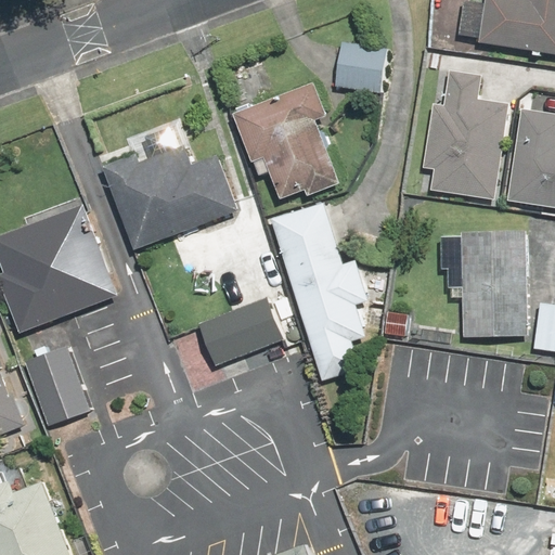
[(554,0),(483,0),(479,42),(554,51),(554,0)]
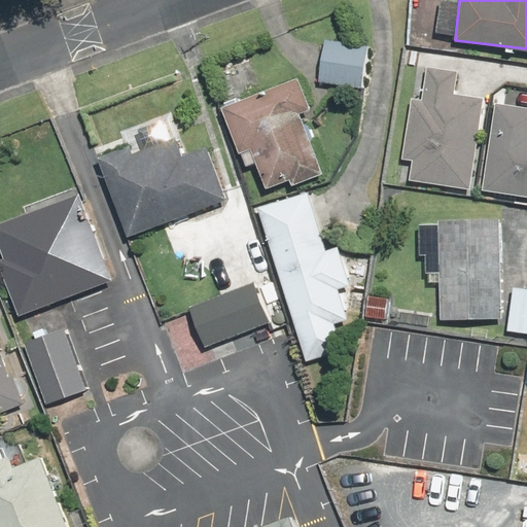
[(321,39),(318,84),(364,88),(367,42),(321,39)]
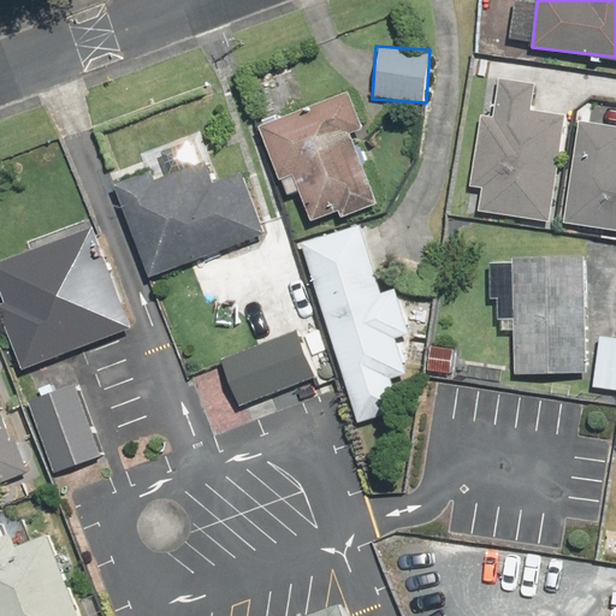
[(497,78),(491,116),(480,114),(468,188),(480,189),(477,214),(549,225),(566,117),(531,112),(535,84),(497,78)]
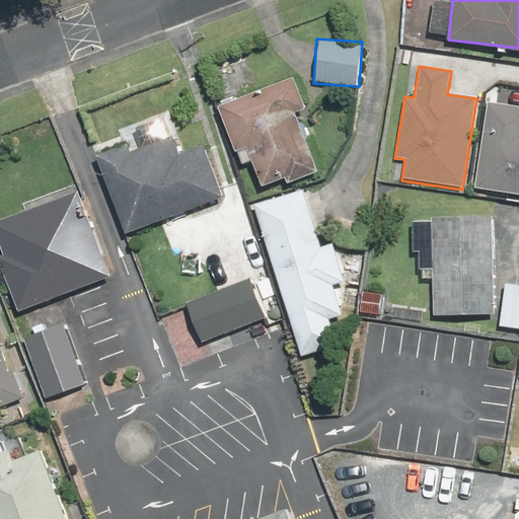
[(296,76),(261,88),(263,94),(243,100),(241,94),(216,102),(235,162),(251,157),(263,191),(317,172),(297,112),(306,108),(296,76)]
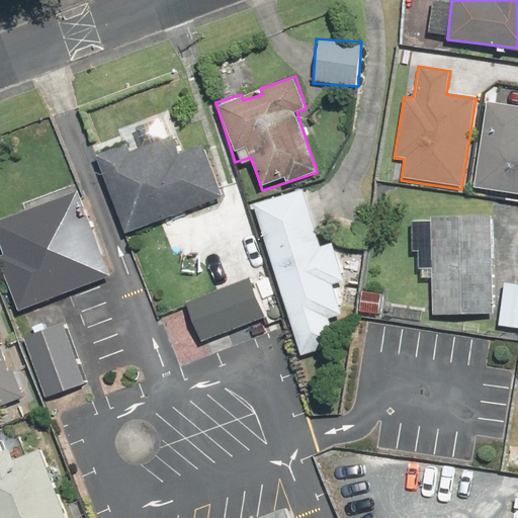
[(517,105),(486,101),(472,189),(517,195),(517,105)]
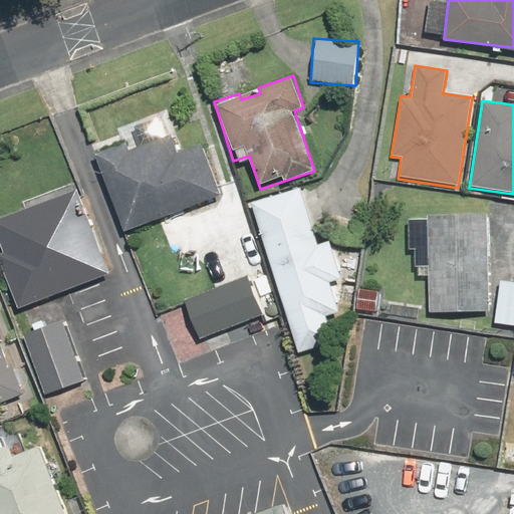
[(222,193),(201,139),(176,149),(168,127),(95,155),(124,230),(222,193)]
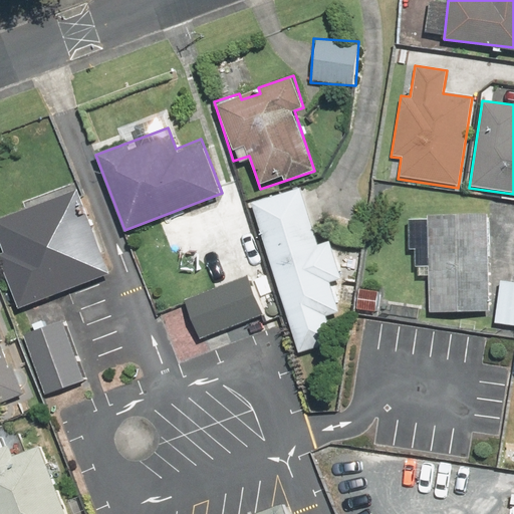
[(318,243),(300,186),(251,202),(297,352),(357,334),(328,240),(318,243)]
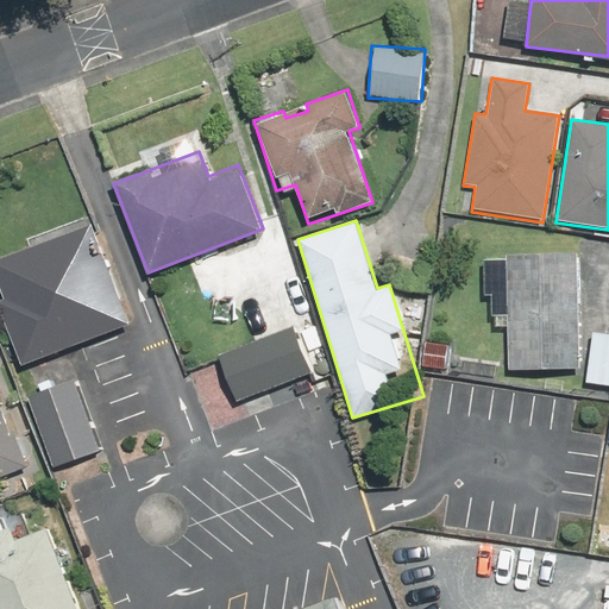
[(0,292),(1,297),(0,297),(0,318),(17,365),(129,325),(93,224),(0,257),(0,292)]
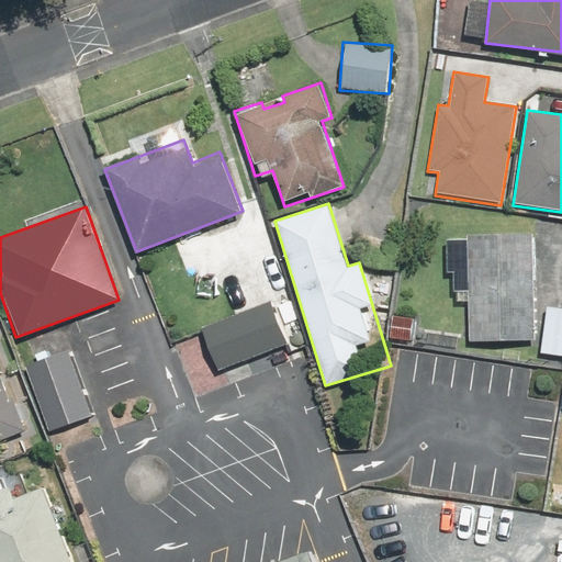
[(456,302),(469,303),(468,338),(534,339),(536,236),(470,235),(469,287),(456,285),(456,302)]
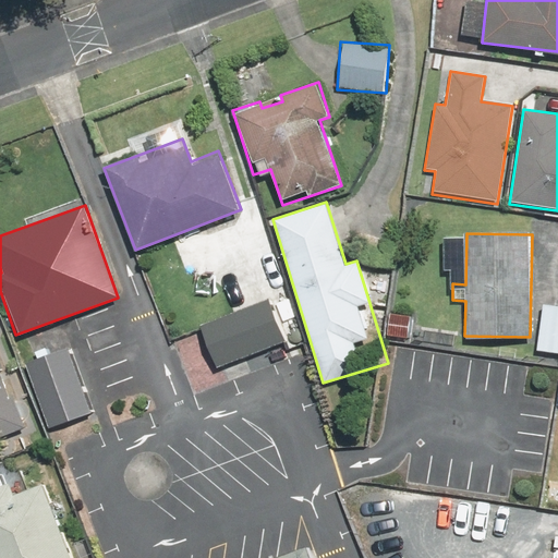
[(213,316),(228,361),(298,336),(282,291),(213,316)]
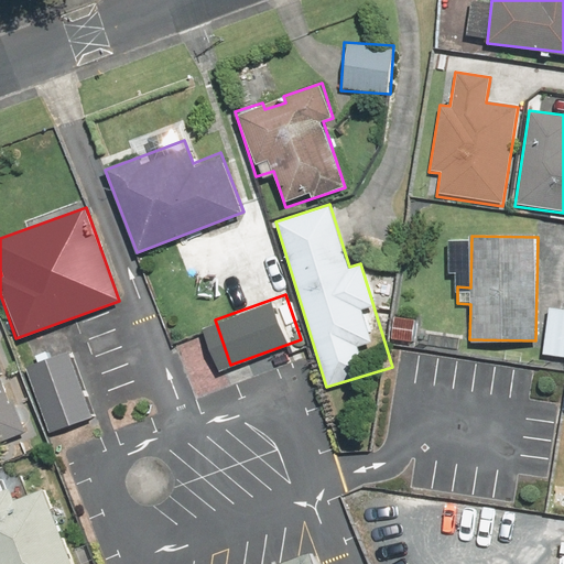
[(563,310),(549,307),(543,355),(563,357),(563,310)]
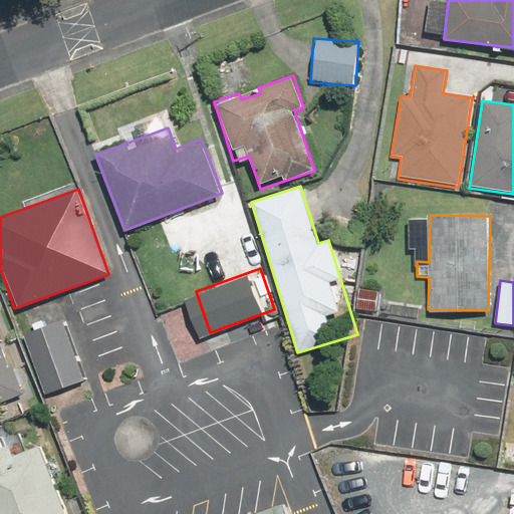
[(358,287),(356,310),(387,313),(389,290),(358,287)]
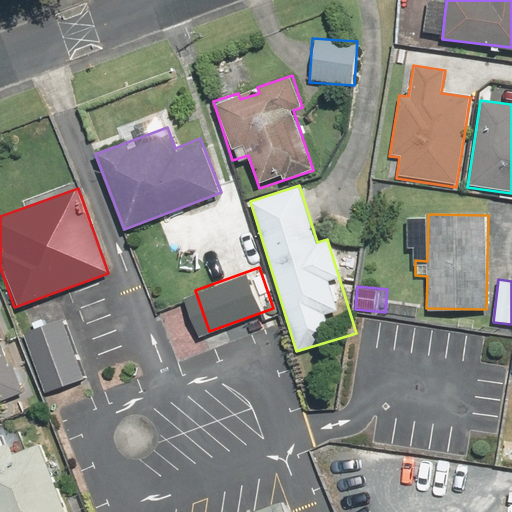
[(85,377),(64,320),(21,336),(42,393),(85,377)]
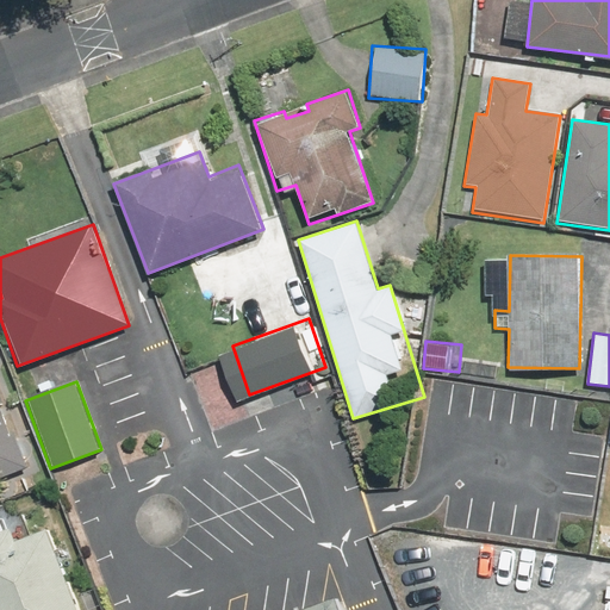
[(0,475),(27,465),(0,391),(0,475)]
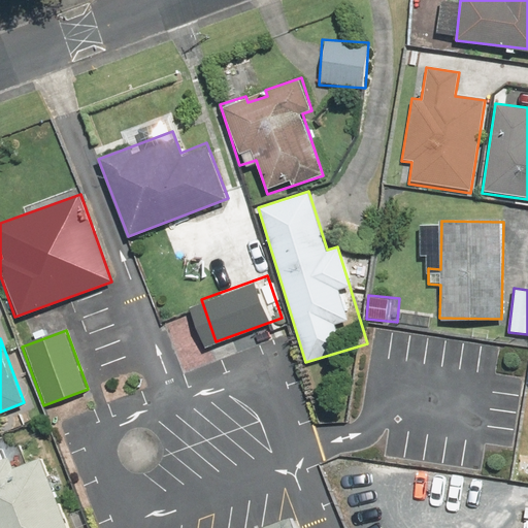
[(0,527),(72,527),(40,439),(17,449),(13,439),(0,443),(0,527)]
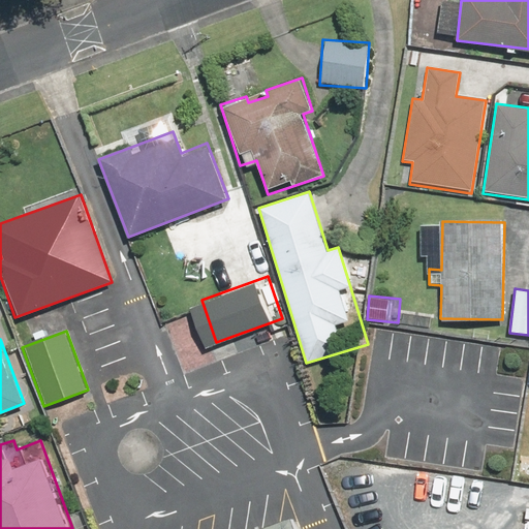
[(282,528),(278,518),(246,528),(282,528)]
